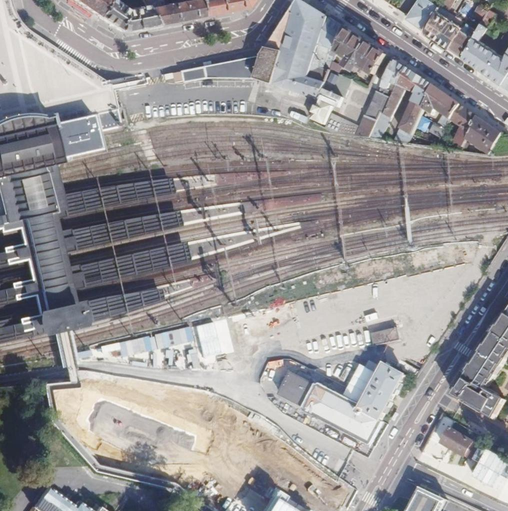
[(69,0),(90,14),(93,16),(104,0),(69,0)]
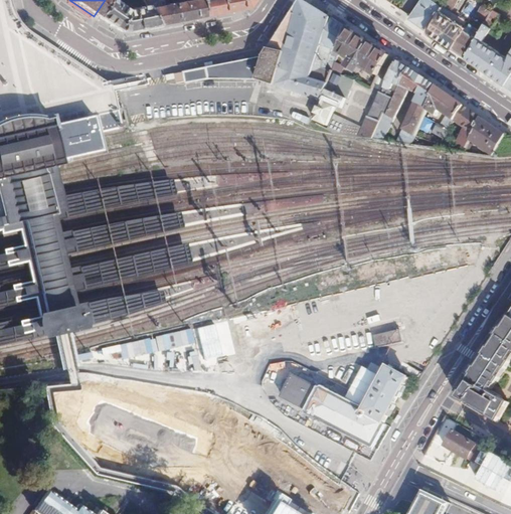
[(105,0),(94,16),(98,19),(113,29),(117,30),(120,31),(123,31),(151,25),(155,25),(143,5),(122,9),(109,0),(105,0)]
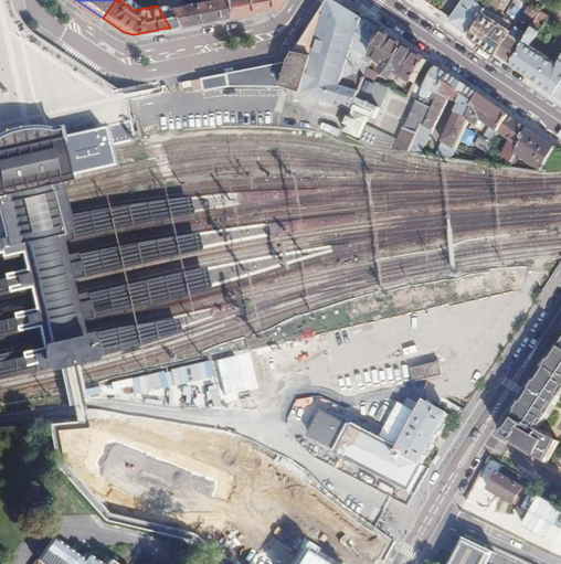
[(152,0),(157,6),(170,28),(217,19),(220,18),(215,0),(199,0),(183,0),(184,3),(175,6),(171,0),(152,0)]
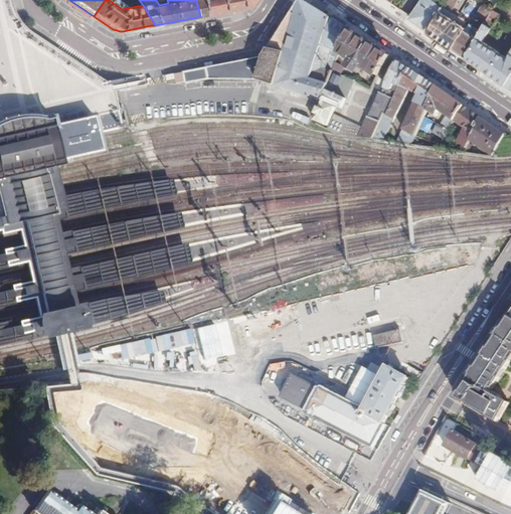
[(196,0),(200,16),(221,12),(226,11),(222,0),(196,0)]
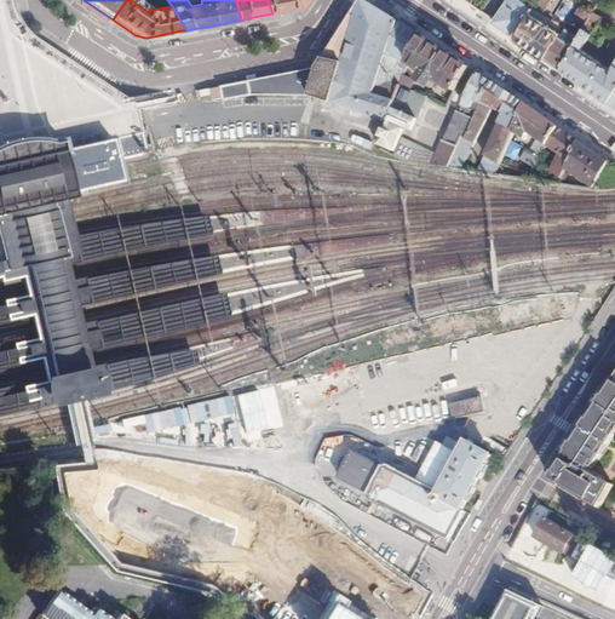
[(268,0),(272,13),(285,11),(281,0),(268,0)]
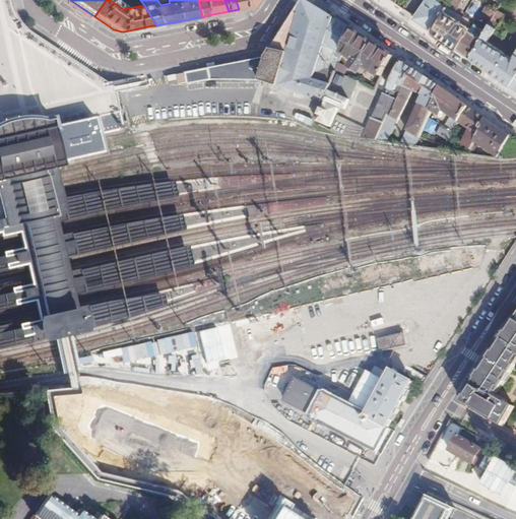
[(236,0),(239,9),(246,8),(251,0),(236,0)]
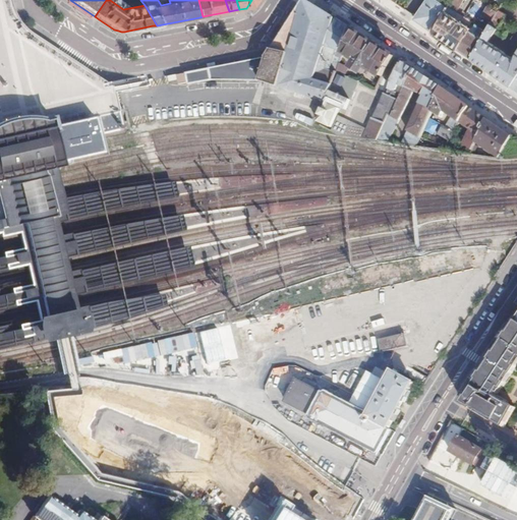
[(299,0),(263,55),(256,79),(320,98),(312,119),(340,133),(375,138),(383,122),(369,116),(362,128),(345,120),(344,122),(333,116),(336,105),(345,109),(353,90),(330,80),(330,81),(309,73),(333,16),(306,0),(299,0)]
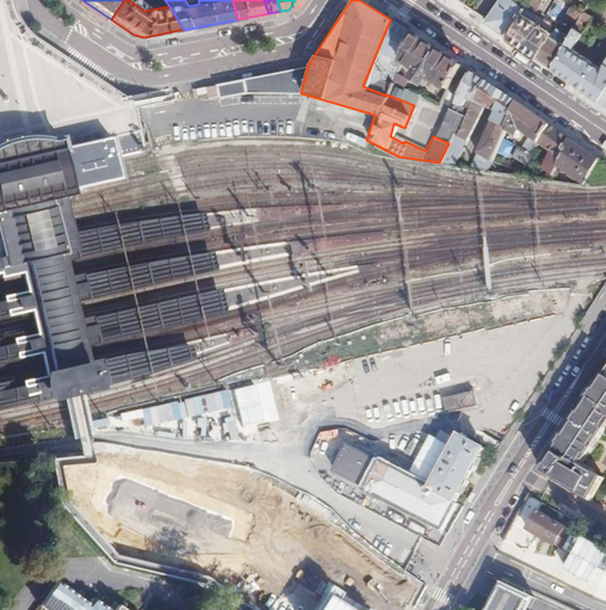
[(494,0),(482,19),(505,36),(521,5),(513,0),(494,0)]
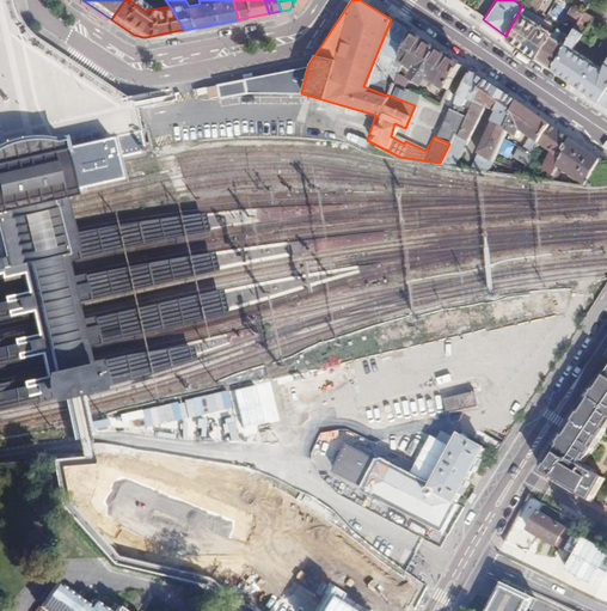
[(525,0),(522,5),(506,36),(545,63),(550,67),(568,34),(552,25),(547,31),(529,19),(540,0),(525,0)]
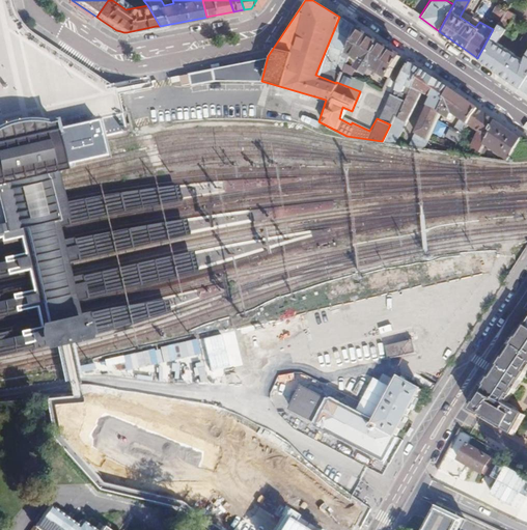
[(500,17),(508,2),(504,0),(496,0),(490,11),(500,17)]
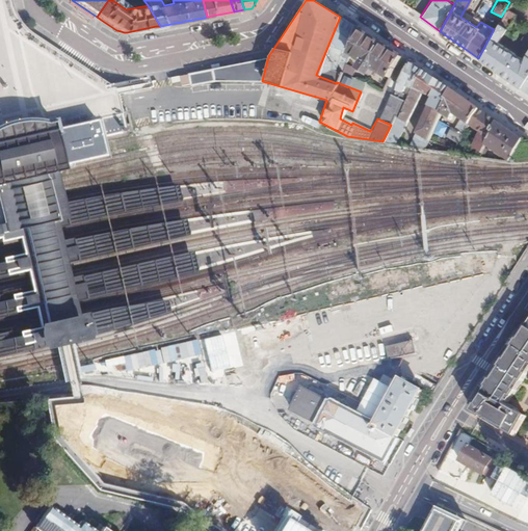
[(349,51),(359,28),(340,17),(316,75),(337,83),(337,82),(349,51)]
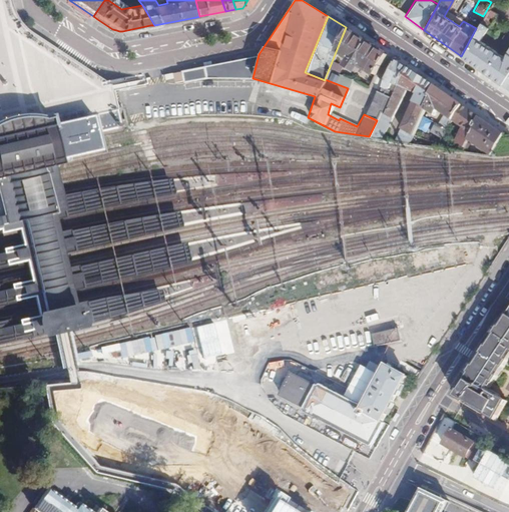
[(476,28),(461,56),(499,82),(508,67),(508,44),(502,54),(478,38),(486,25),(480,20),(476,28)]
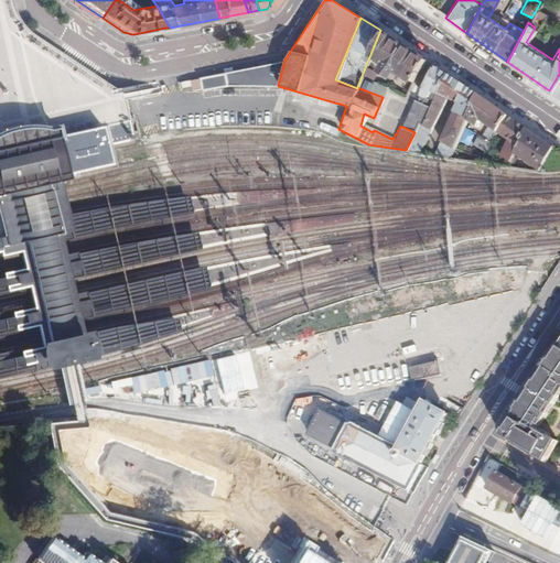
[(413,50),(380,30),(370,54),(385,63),(380,72),(391,78),(397,71),(412,79),(426,57),(413,50)]
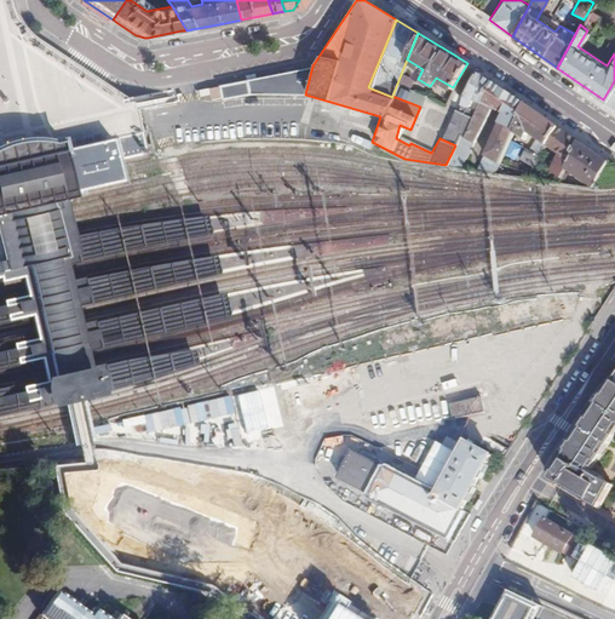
[(312,66),(218,84),(222,99),(248,93),(305,95),(312,66)]
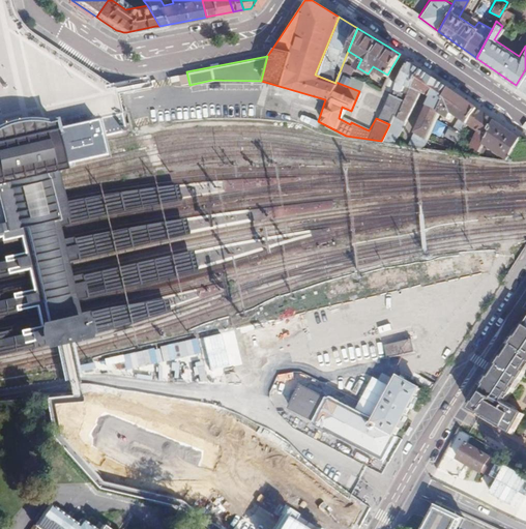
[(419,67),(408,59),(397,80),(398,81),(395,86),(396,87),(392,92),(404,98),(419,67)]
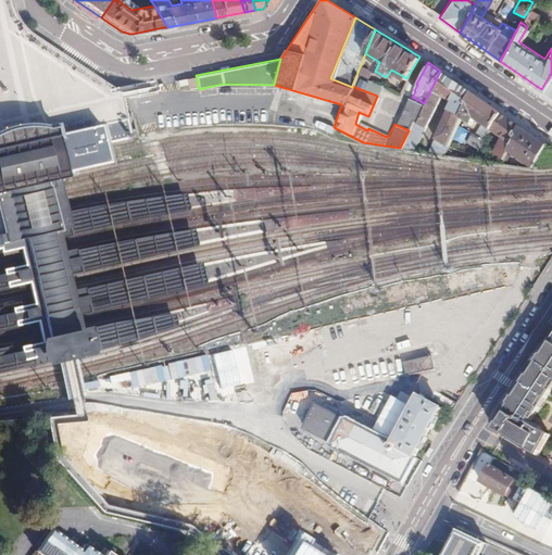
[(448,76),(440,71),(424,103),(415,123),(422,126),(438,95),(448,76)]
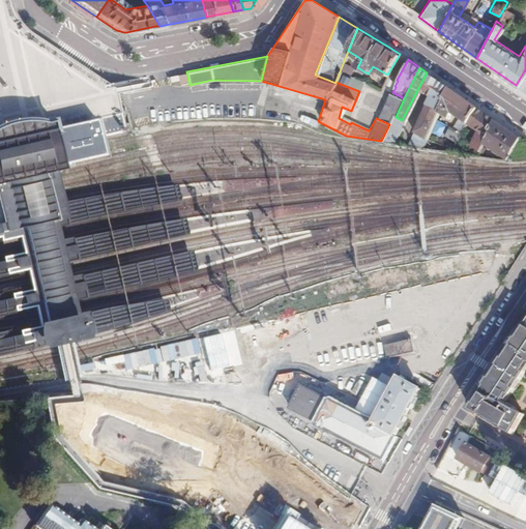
[(525,69),(516,85),(521,88),(525,81),(525,69)]
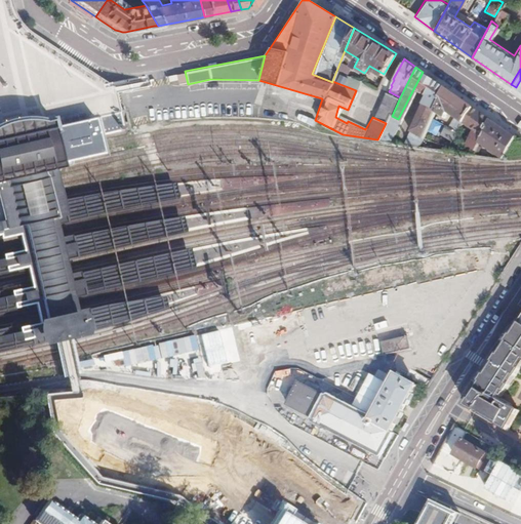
[(432,79),(423,72),(413,89),(424,95),(432,79)]
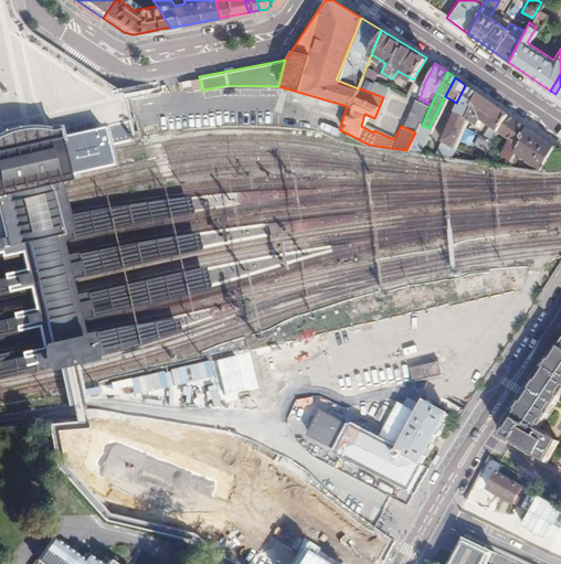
[(190,91),(199,89),(198,80),(189,81),(190,91)]
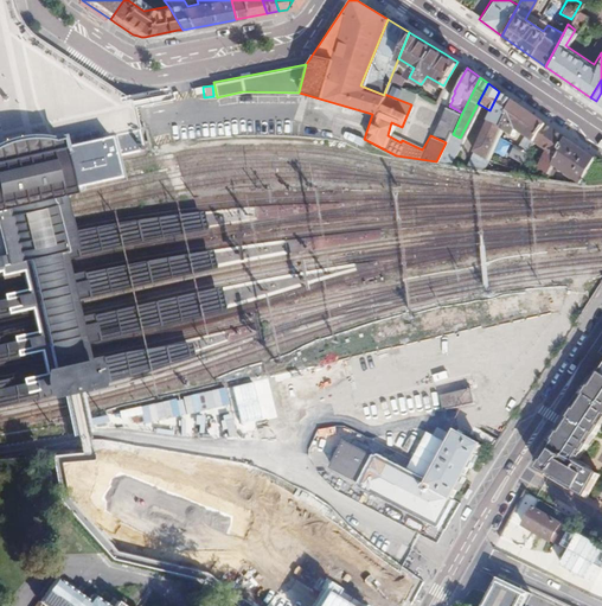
[(512,101),(499,91),(490,110),(462,165),(479,167),(499,127),(512,101)]
